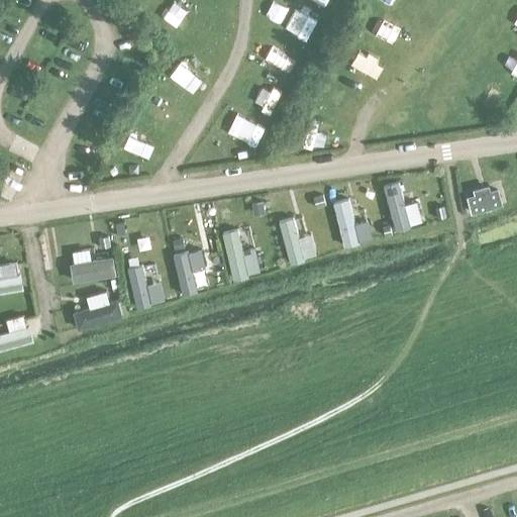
[(354,48),(351,60),(379,68),(382,58),(354,48)]
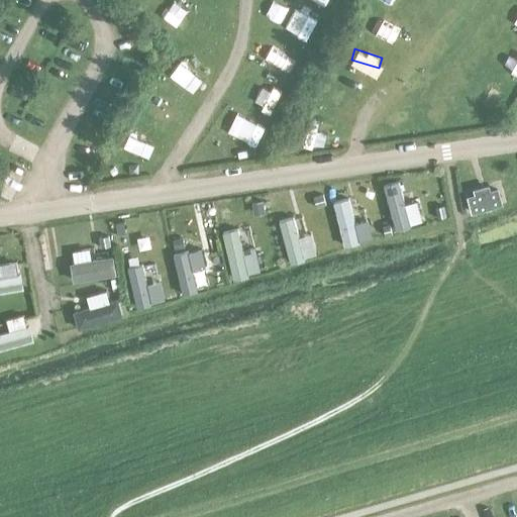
[(324,195),(314,197),(316,207),(326,205),(324,195)]
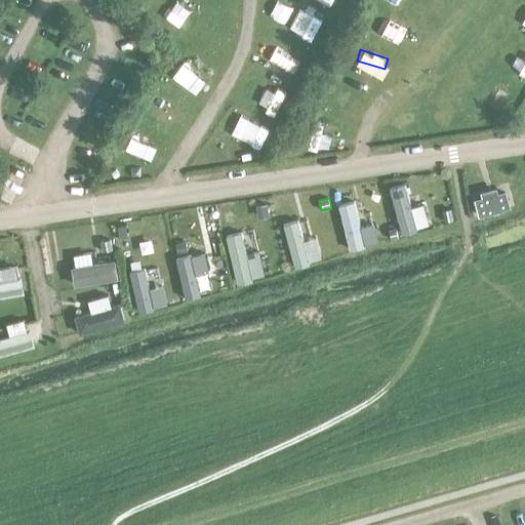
[(269,205),(257,207),(259,216),(270,215),(269,205)]
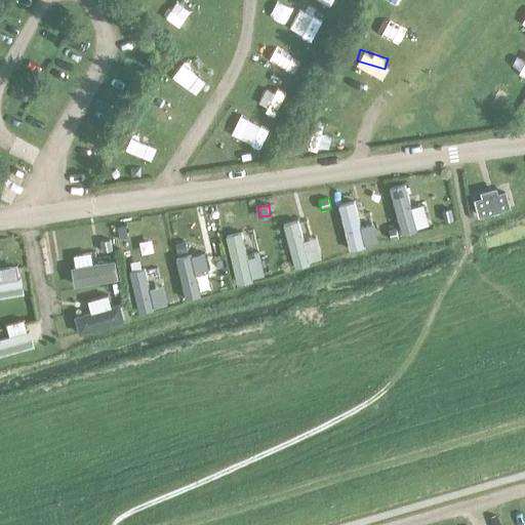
[(450,210),(442,212),(444,223),(453,220),(450,210)]
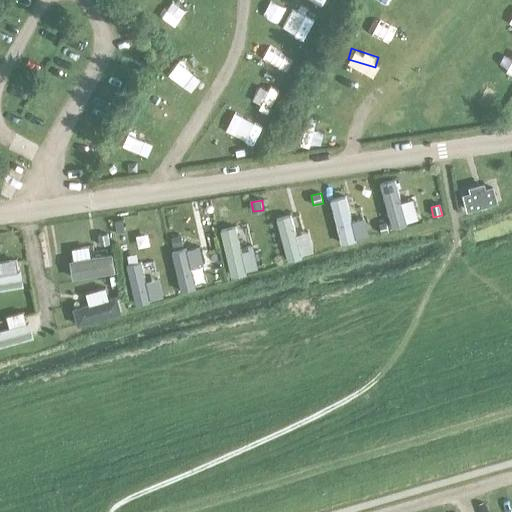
[(123,220),(115,222),(117,232),(125,230),(123,220)]
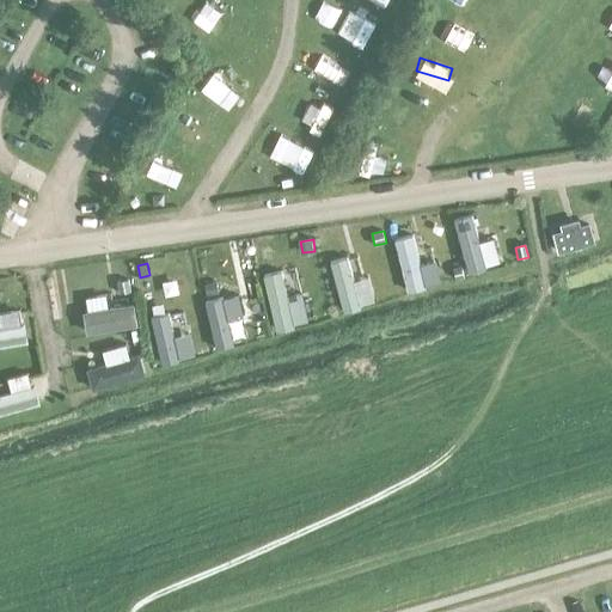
[(464,276),(460,267),(453,269),(457,279),(464,276)]
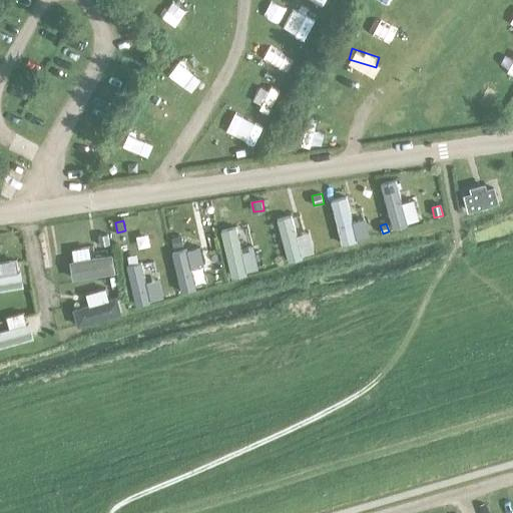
[(108,235),(99,236),(100,246),(110,244),(108,235)]
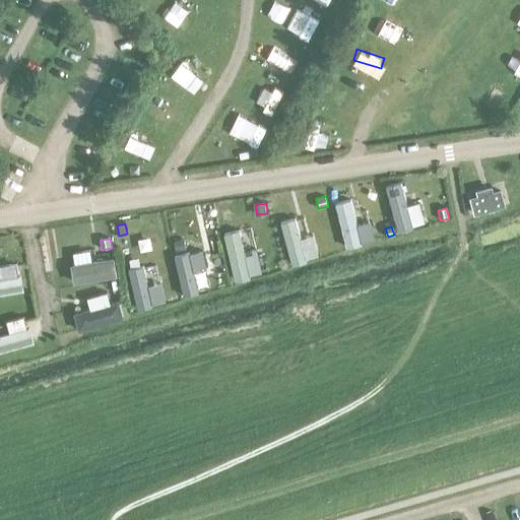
[(184,240),(176,241),(177,251),(186,249),(184,240)]
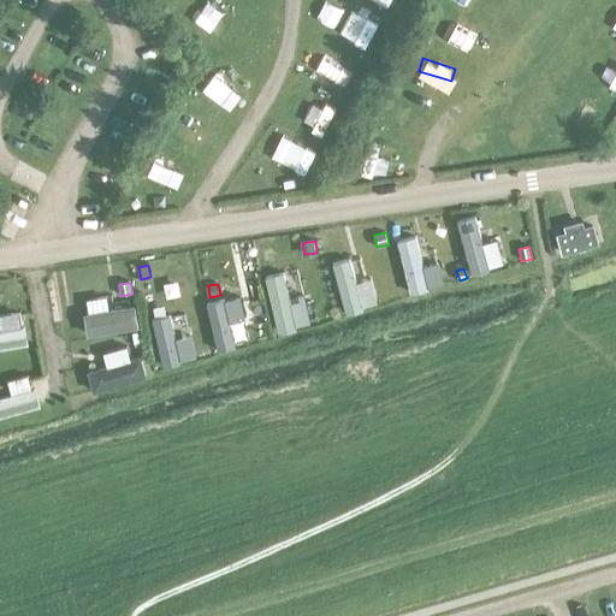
[(142,332),(132,333),(135,344),(143,343),(142,332)]
